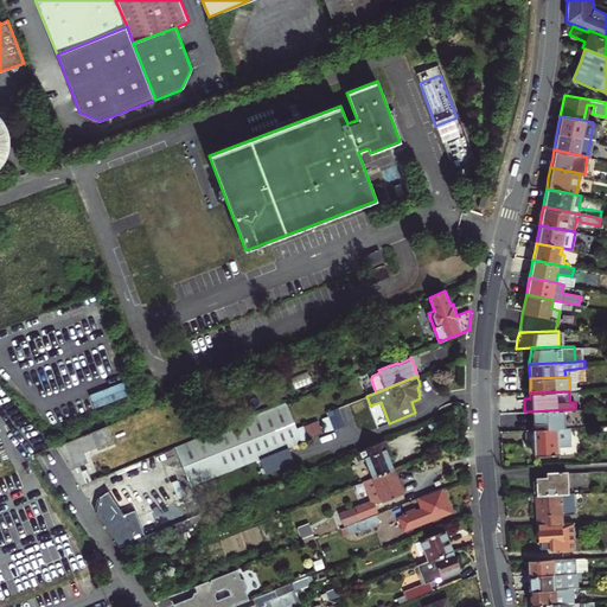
[(185,473),(191,486),(261,458),(288,447),(302,441),(298,428),(287,402),(176,447),(185,473)]
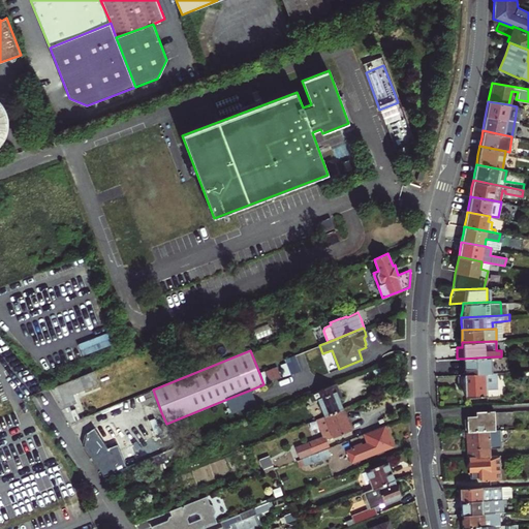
[(286,361),(290,373),(301,369),(294,354),(285,359),(286,361)]
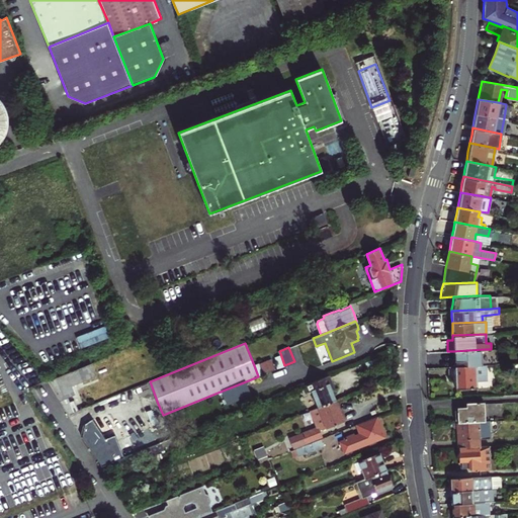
[(453,366),(486,364),(485,349),(453,351),(453,359),(453,366)]
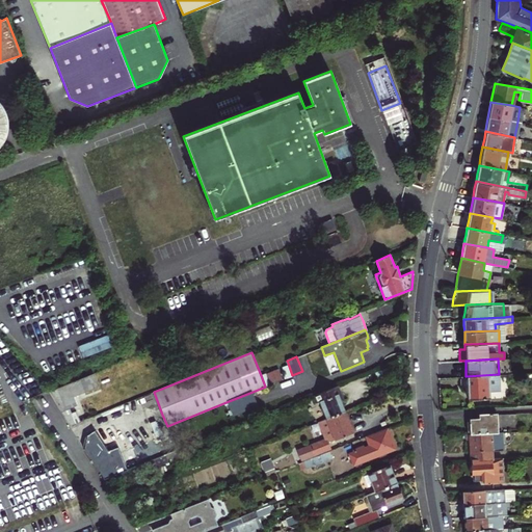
[(292,375),(288,363),(283,365),(287,377),(292,375)]
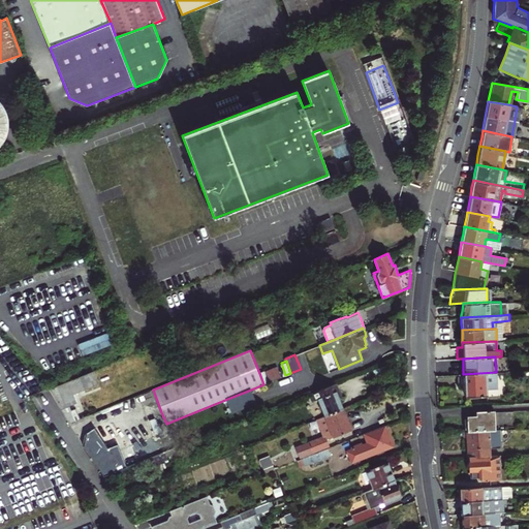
[(169,363),(164,365),(167,373),(173,371),(169,363)]
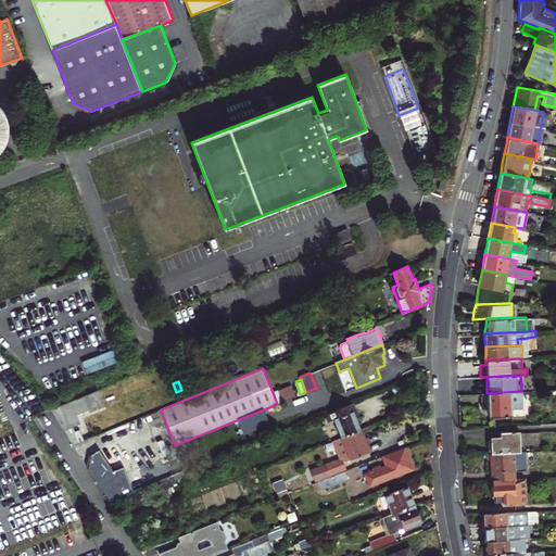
[(76,414),(103,403),(98,390),(52,408),(60,421),(73,445),(84,441),(79,429),(74,431),(72,426),(80,422),(76,414)]
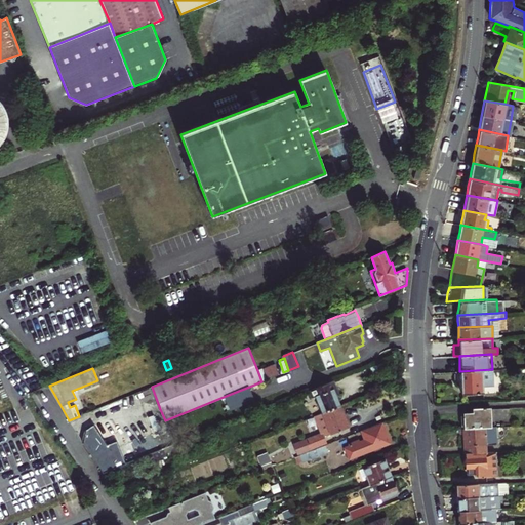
[(263,368),(257,370),(261,381),(267,379),(263,368)]
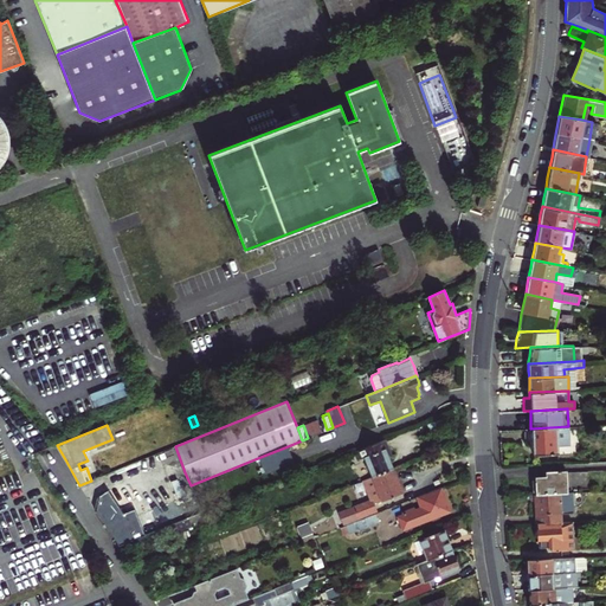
[(569,426),(568,426),(530,429),(532,444),(533,455),(558,453),(556,451),(563,450),(563,439),(568,439),(568,434),(569,434),(569,426)]
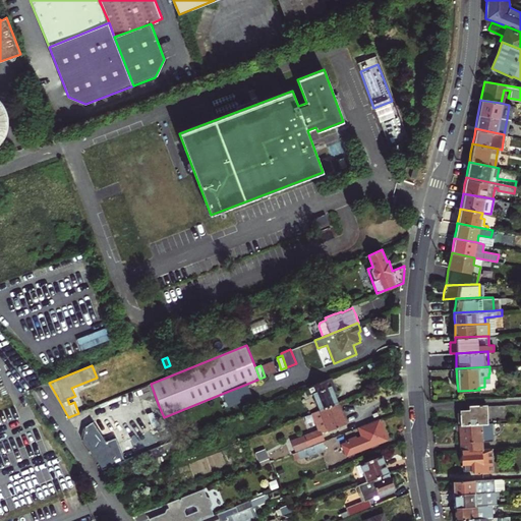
[(336,388),(332,378),(306,388),(309,394),(314,392),(321,410),(339,403),(335,392),(337,391),(336,388)]
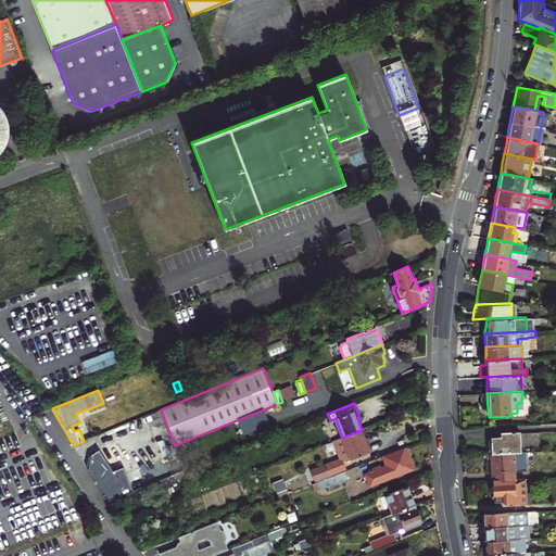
[(254,430),(269,424),(264,409),(239,419),(243,433),(254,430)]
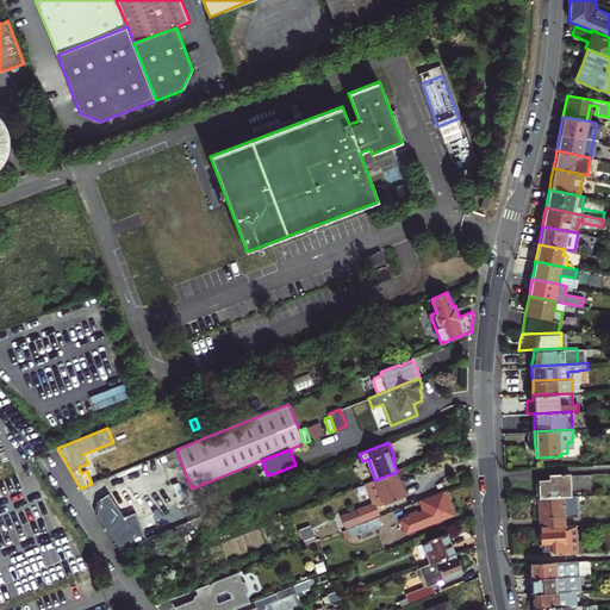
[(402,485),(397,472),(375,480),(367,484),(374,502),(342,514),(348,529),(379,518),(381,516),(378,508),(406,496),(402,485)]
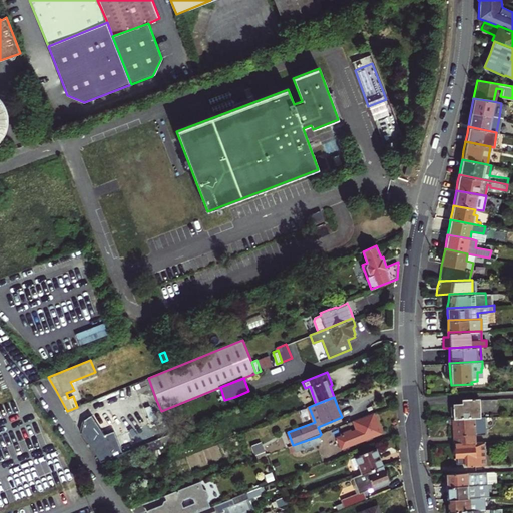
[(480,417),(479,397),(461,398),(461,403),(453,403),(453,406),(451,406),(451,412),(451,415),(454,415),(454,418),(480,417)]
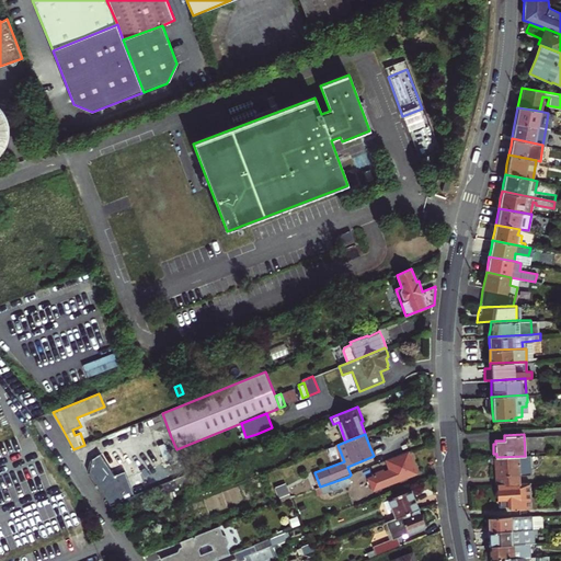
[(91,460),(89,471),(111,504),(144,491),(169,481),(163,468),(181,461),(176,449),(171,437),(155,444),(162,464),(128,477),(125,470),(126,465),(117,450),(112,449),(100,454),(91,460)]
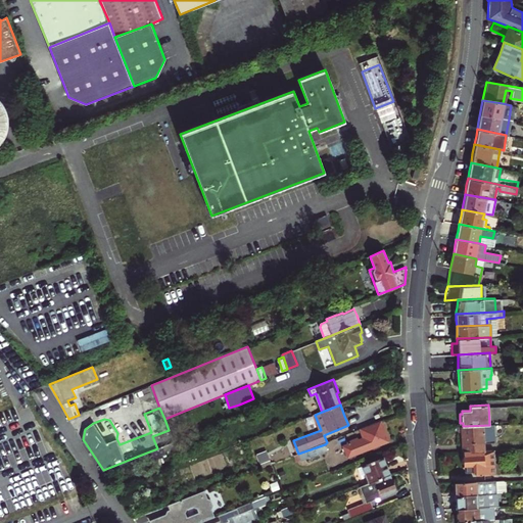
[(360,430),(381,422),(380,419),(359,427),(360,430)]
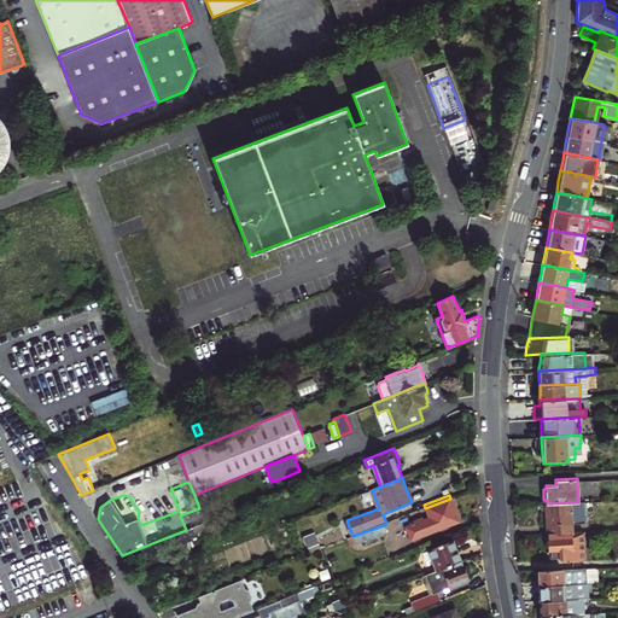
[(454,507),(450,499),(425,508),(429,517),(424,518),(423,516),(412,519),(414,523),(406,526),(412,540),(459,520),(454,507)]
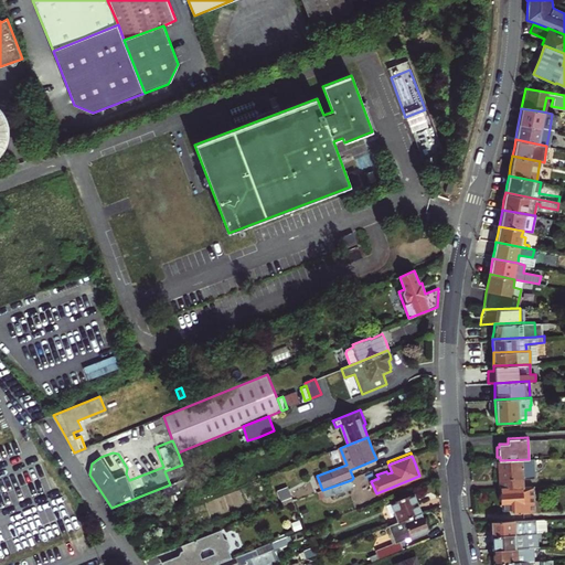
[(520,478),(534,478),(533,458),(529,459),(500,460),(500,471),(500,479),(520,478)]
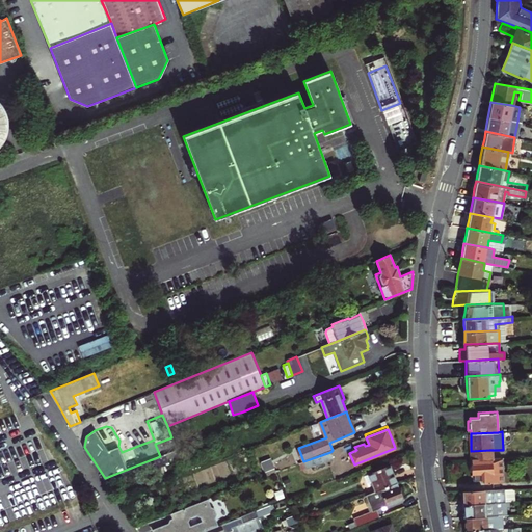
[(161,456),(177,450),(171,437),(155,444),(160,456),(161,456)]
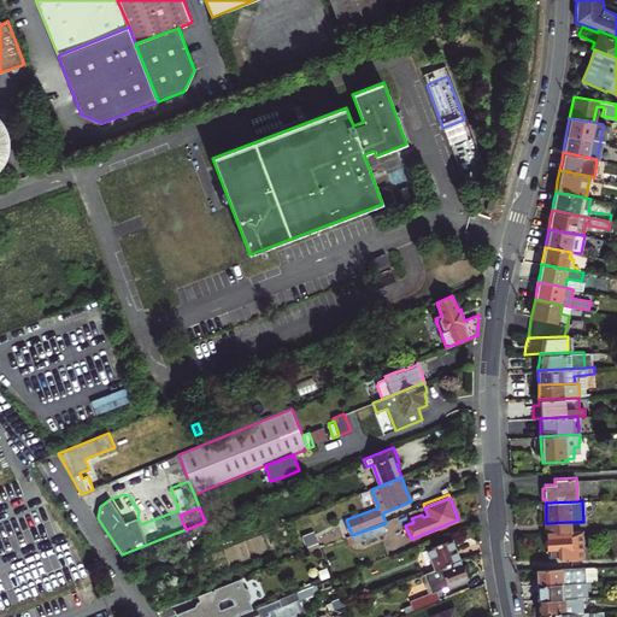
[(547,533),(569,532),(568,522),(546,523),(547,533)]
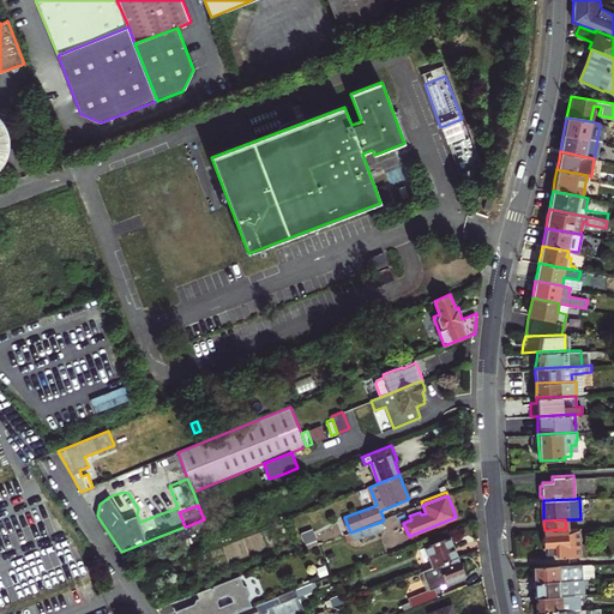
[(383,524),(381,522),(350,533),(354,540),(384,528),(383,524)]
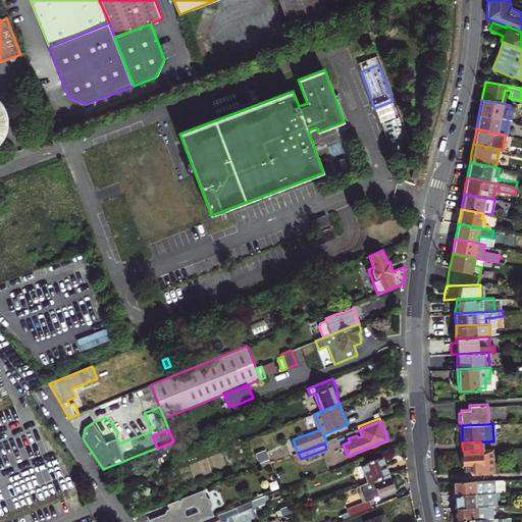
[(160,454),(158,448),(157,448),(134,457),(136,464),(160,454)]
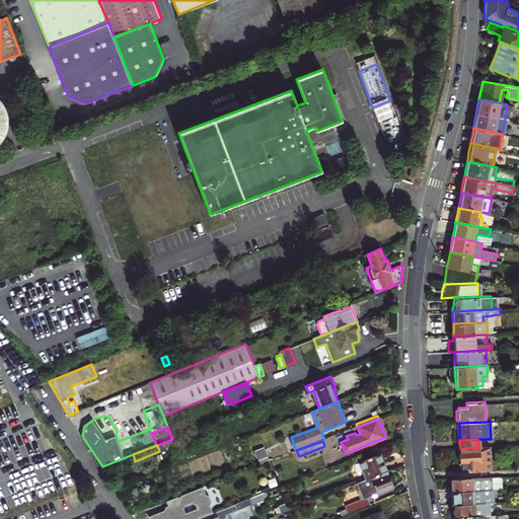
[(490,469),(489,446),(478,447),(478,450),(458,451),(459,454),(457,456),(457,457),(457,459),(459,461),(459,462),(461,462),(461,468),(470,468),(470,470),(490,469)]
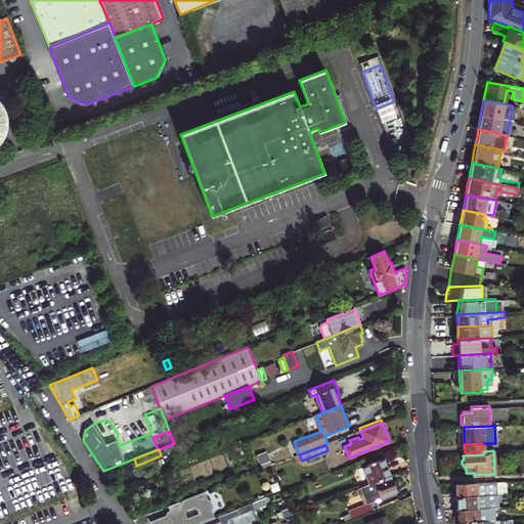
[(363,466),(370,485),(392,476),(389,469),(385,457),(363,466)]
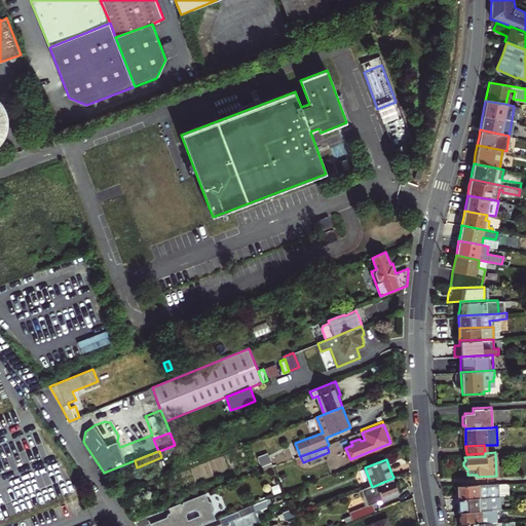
[(396,485),(393,478),(372,487),(362,490),(368,505),(350,513),(352,520),(375,511),(373,503),(400,493),(396,485)]
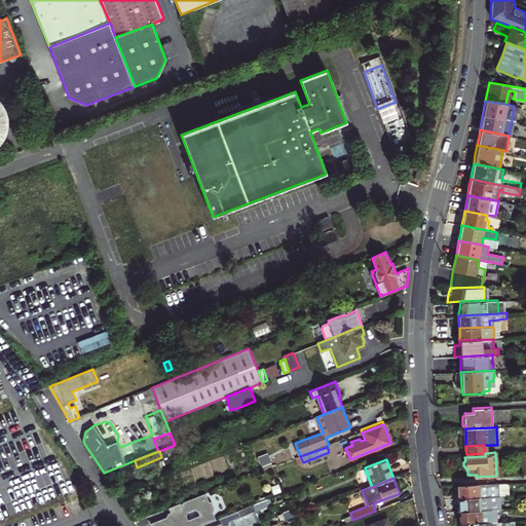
[(519,483),(498,484),(499,491),(514,490),(514,491),(520,491),(519,483)]
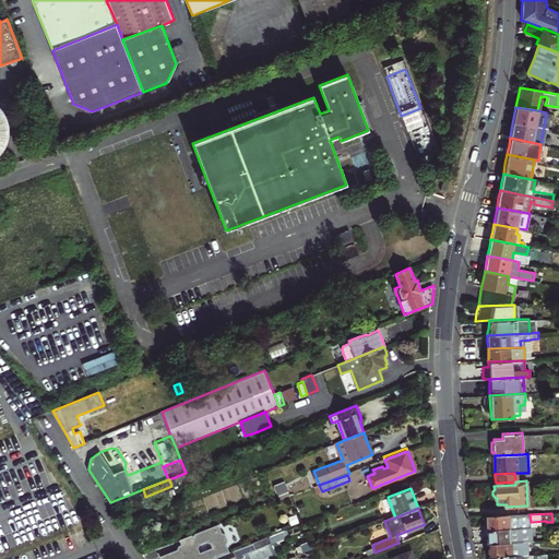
[(486,525),(487,531),(531,528),(531,522),(530,514),(486,516),(486,525)]
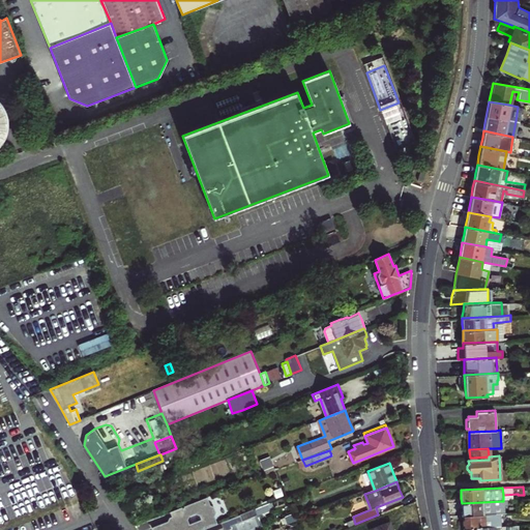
[(208,498),(171,512),(172,517),(170,518),(168,521),(152,528),(153,529),(202,529),(218,524),(215,517),(216,512),(214,507),(210,505),(208,498)]
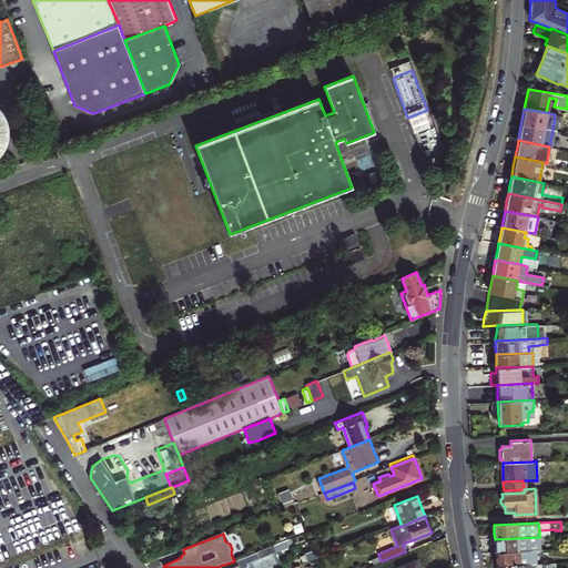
[(495,545),(495,553),(535,550),(537,550),(537,541),(554,540),(553,536),(539,537),(495,539),(495,545)]
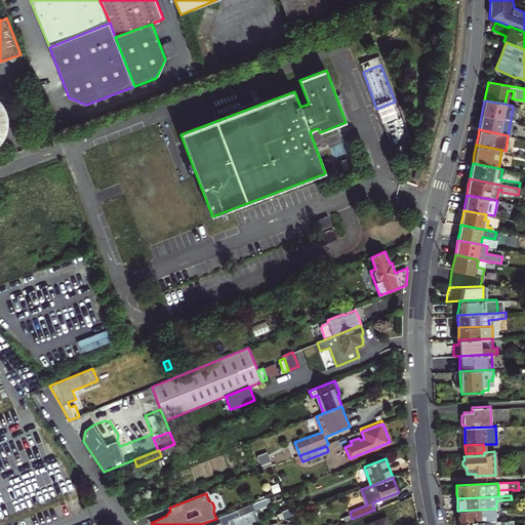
[(266,499),(253,505),(256,513),(269,509),(266,499)]
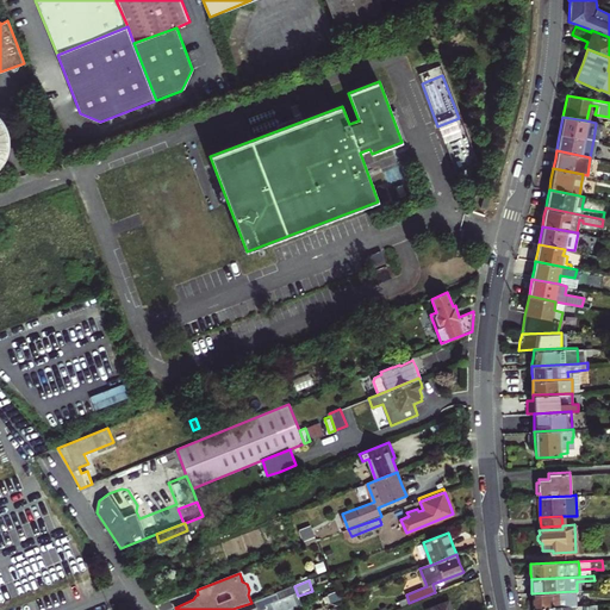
[(533,608),(535,608),(571,605),(576,605),(574,591),(531,593),(533,602),(533,608)]
